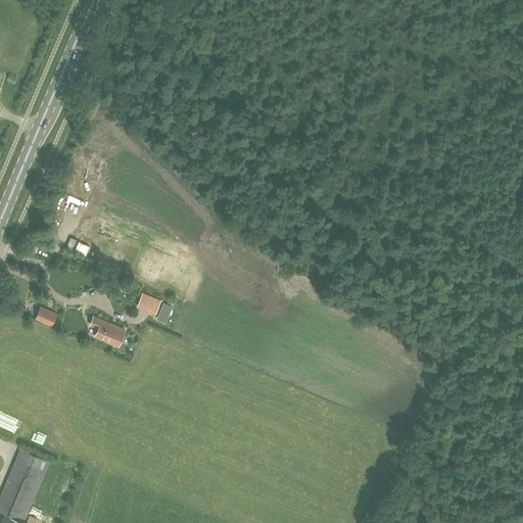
[(16,77),(12,75),(9,74),(6,82),(8,83),(13,85),(16,77)]
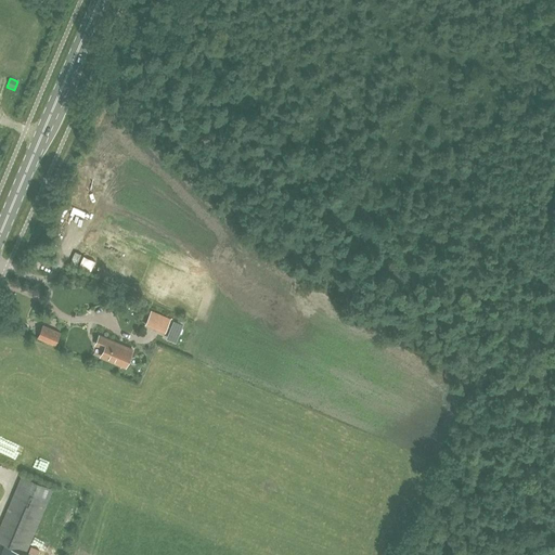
[(132,302),(129,308),(136,311),(139,305),(132,302)]
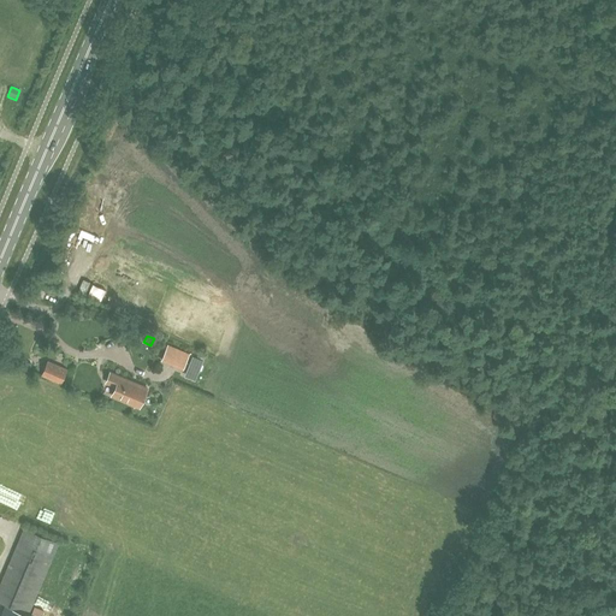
[(169,344),(164,355),(185,365),(190,354),(169,344)]
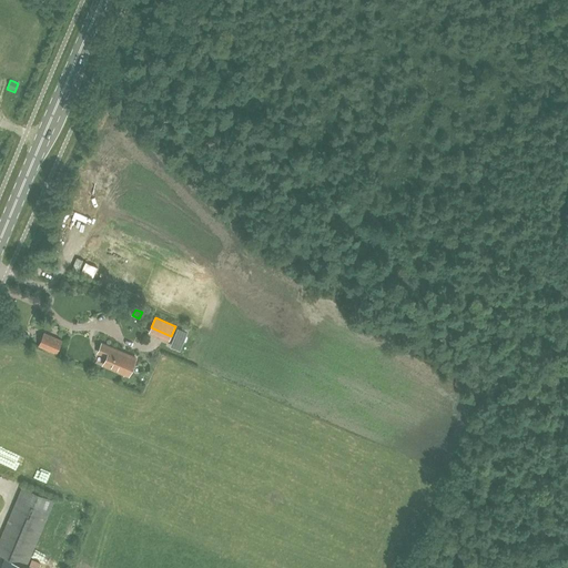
[(178,327),(170,346),(181,351),(189,332),(178,327)]
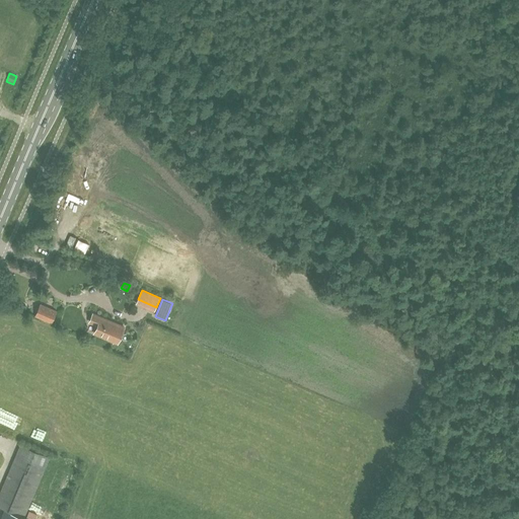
[(57,311),(41,304),(35,315),(52,322),(57,311)]
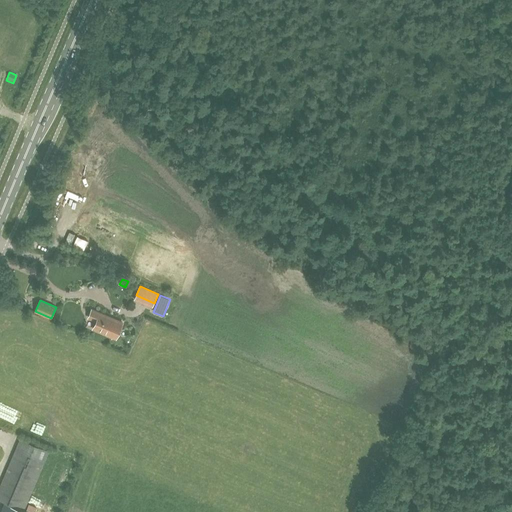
[(93,329),(115,338),(122,322),(92,309),(89,317),(96,321),(93,329)]
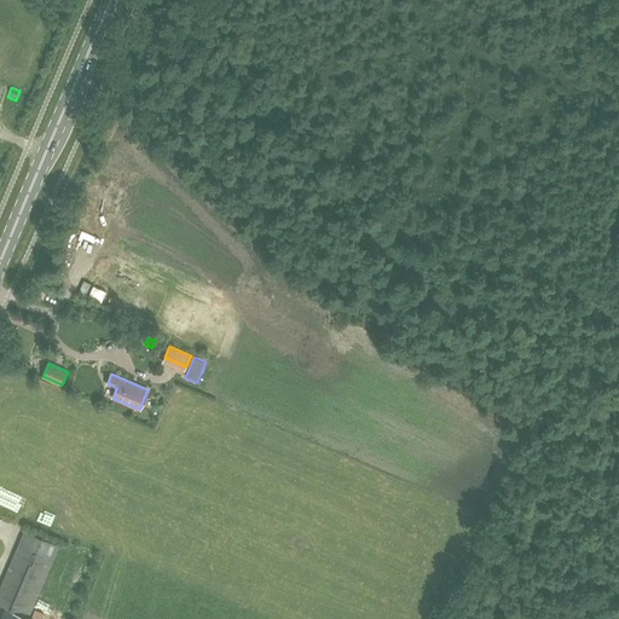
[(59,545),(24,530),(0,588),(0,603),(17,611),(29,615),(59,545)]
